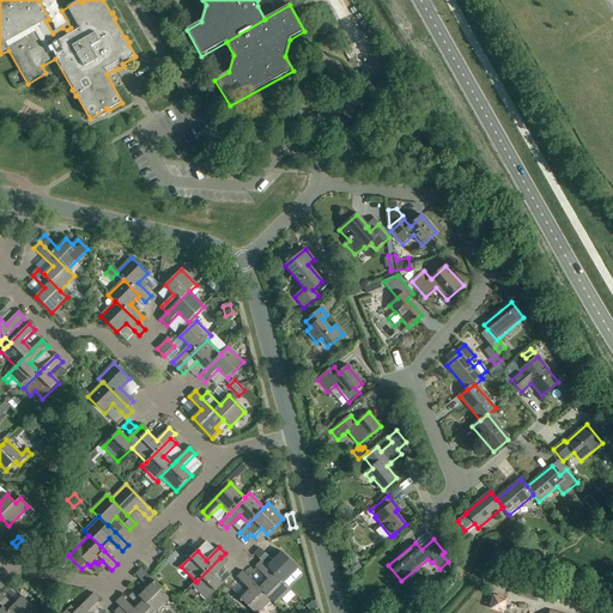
[(254,556),(261,562),(283,583),(298,569),(281,553),(273,562),(260,550),(254,556)]
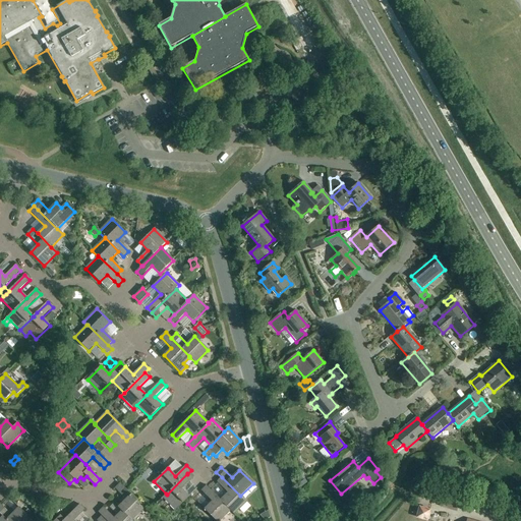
[(167,495),(166,494),(163,498),(176,511),(189,497),(181,489),(192,478),(187,474),(187,473),(167,495)]
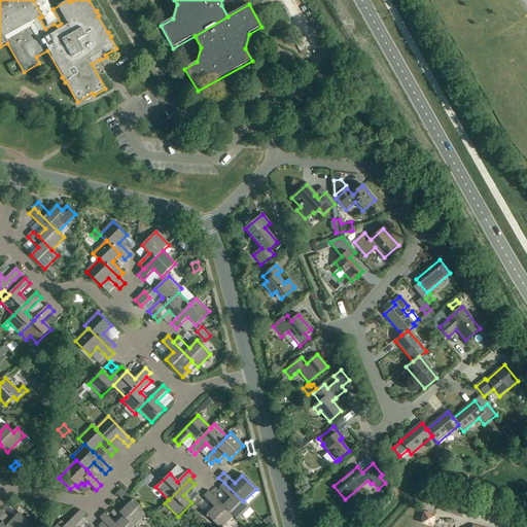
[(231,499),(223,506),(233,517),(237,521),(249,507),(243,501),(224,483),(220,488),(223,492),(231,499)]
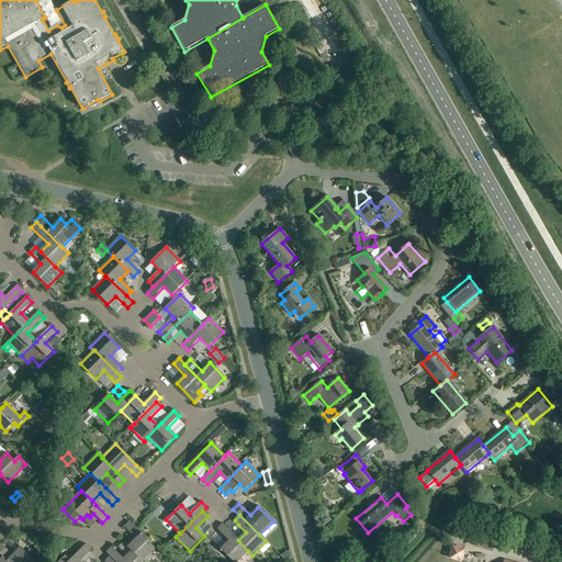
[(127,548),(132,551),(143,561),(156,549),(144,536),(143,536),(130,521),(124,527),(136,539),(127,548)]
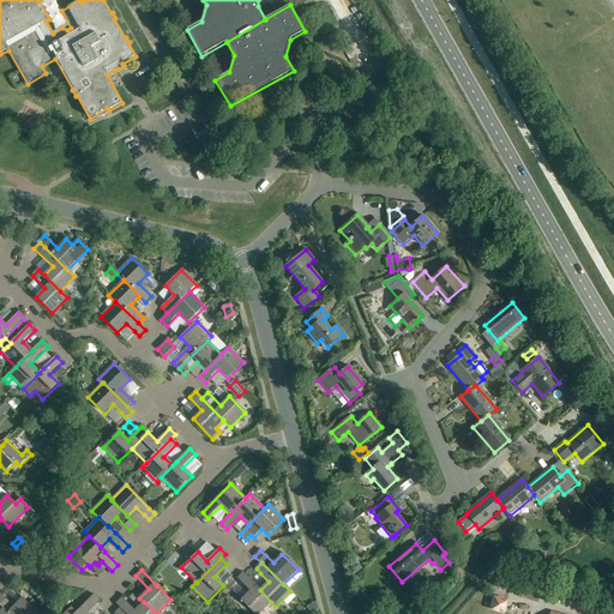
[(260,590),(244,573),(238,578),(250,593),(241,601),(253,613),(259,613),(271,602),(260,590)]
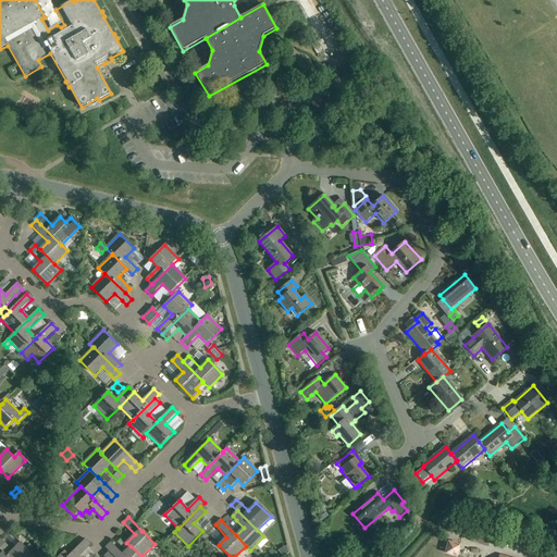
[(453,539),(449,551),(462,555),(467,543),(453,539)]
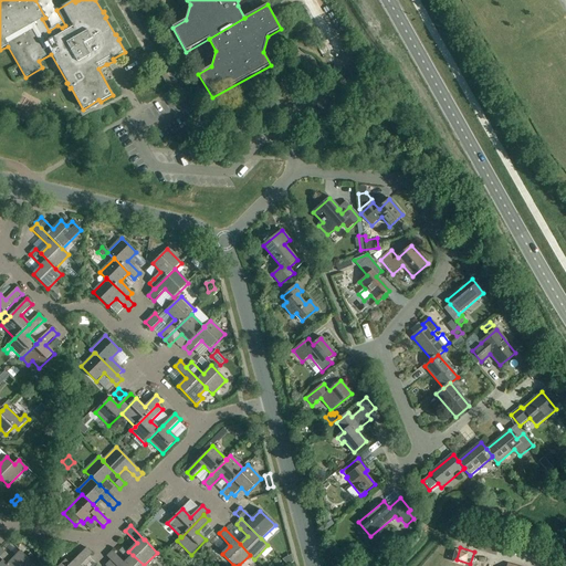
[(0,548),(0,558),(3,562),(7,565),(34,565),(21,552),(12,559),(1,548),(0,548)]
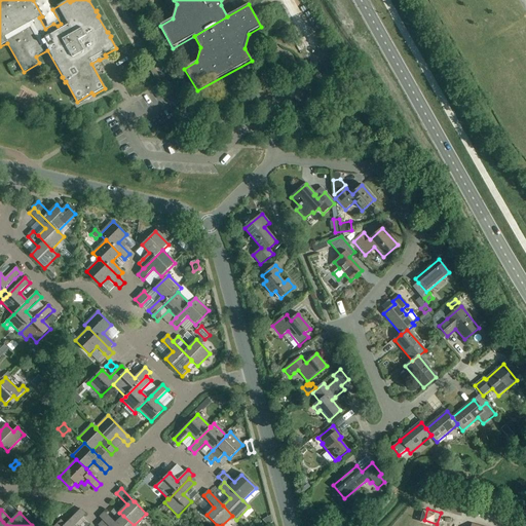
[(54,525),(74,525),(85,515),(80,510),(65,525),(61,521),(54,525)]
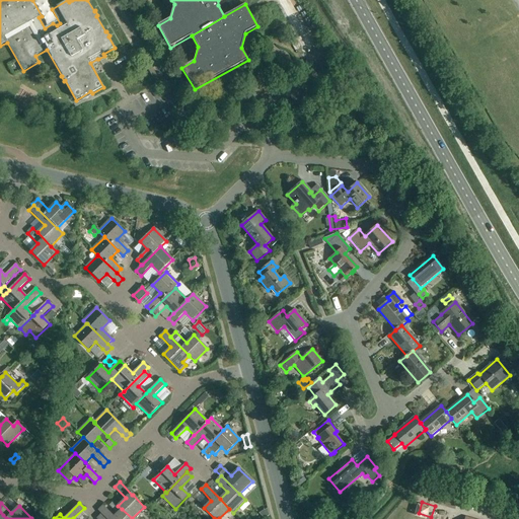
[(98,511),(101,515),(101,514),(106,518),(132,518),(122,509),(114,516),(103,506),(98,511)]
